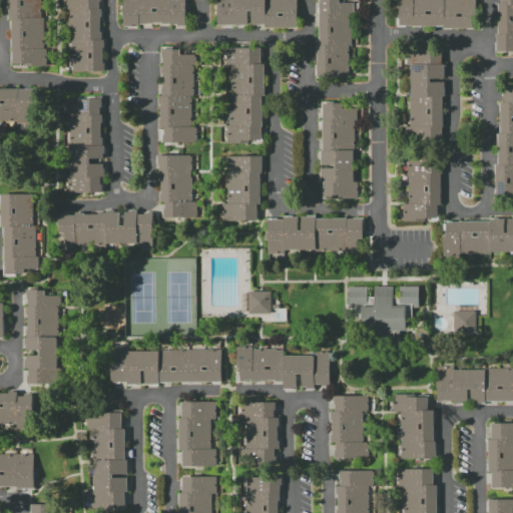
[(8,0),(40,0),(40,17),(43,17),(43,48),(46,48),(46,66),(25,66),(25,63),(11,63),(11,19),(8,19),(8,0)]
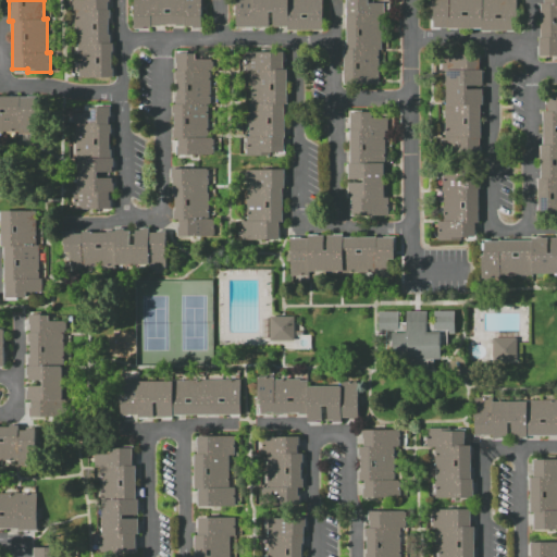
[(109,0),(109,1),(108,1),(108,9),(109,9),(110,19),(108,19),(109,35),(110,34),(110,42),(113,42),(113,52),(111,52),(111,75),(77,75),(77,41),(75,41),(74,8),(72,9),(72,0),(109,0)]
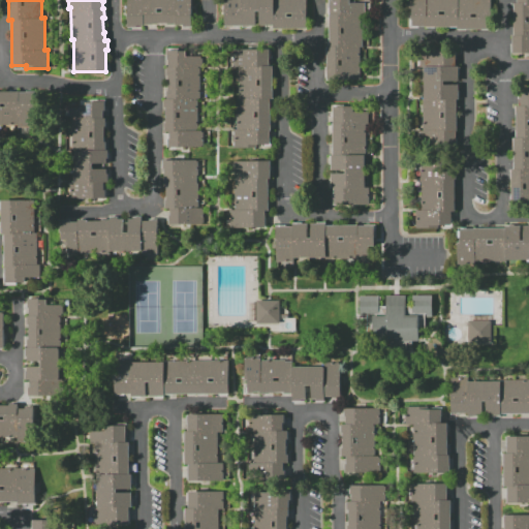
[(190,0),(191,27),(183,27),(183,26),(175,26),(175,25),(166,25),(166,24),(151,24),(151,25),(144,25),(144,26),(135,26),(135,27),(127,28),(127,0),(190,0)]
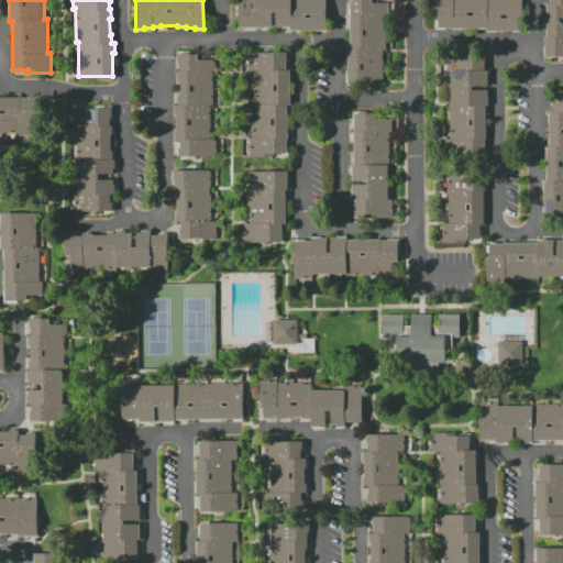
[(324,0),(324,31),(289,31),(289,28),(275,28),(274,12),(271,12),(271,28),(238,28),(236,0),(324,0)]
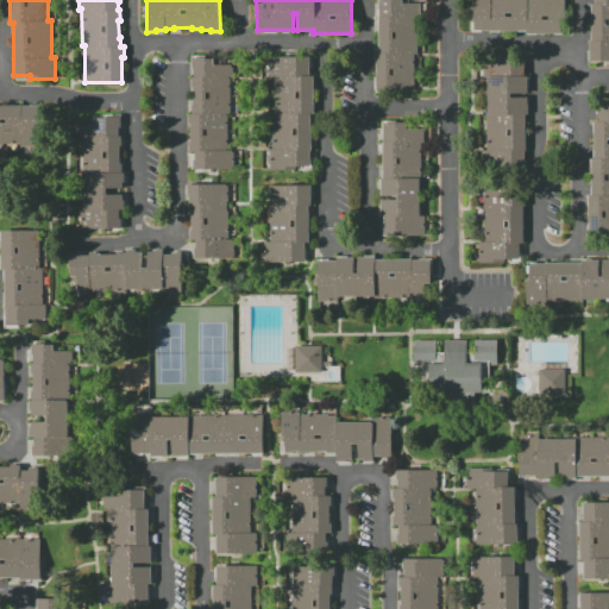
[(418,2),(418,16),(415,16),(415,54),(413,54),(413,92),(375,93),(375,52),(378,52),(377,0),(401,0),(401,2),(418,2)]
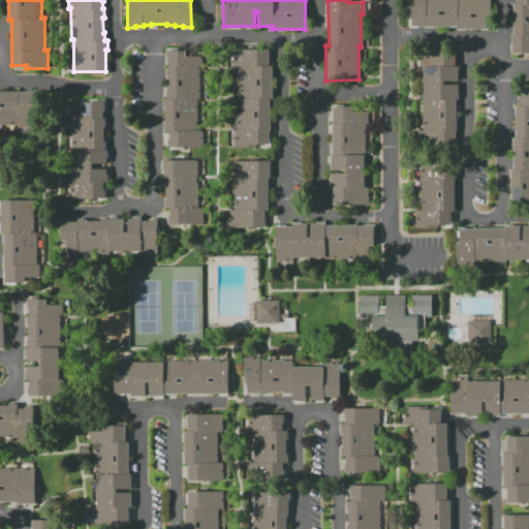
[(490,0),(490,30),(457,30),(457,27),(425,27),(425,26),(411,26),(411,9),(408,9),(408,0),(490,0)]
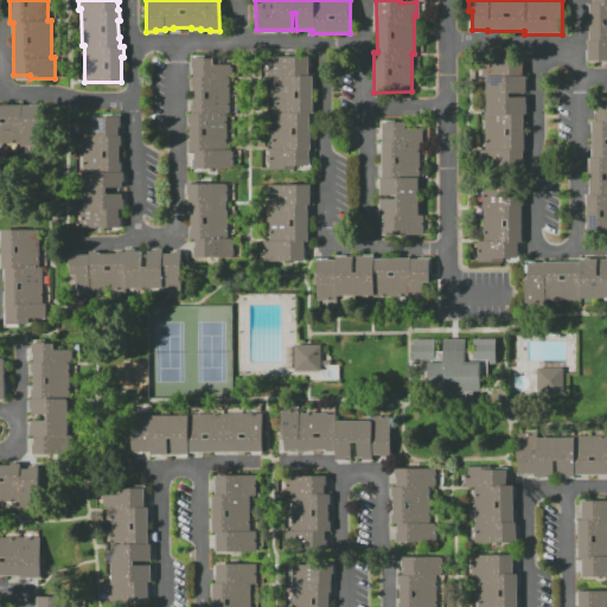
[(606,61),(587,61),(587,40),(588,40),(588,4),(593,4),(593,0),(606,0),(606,61)]
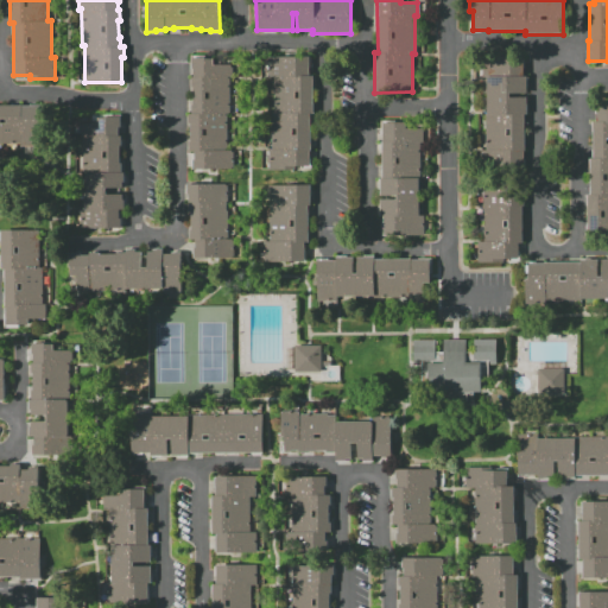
[(309,55),(309,75),(314,75),(314,113),(310,113),(310,165),(270,165),(270,149),(272,149),(272,112),(276,112),(276,76),(270,76),(270,55),(309,55)]
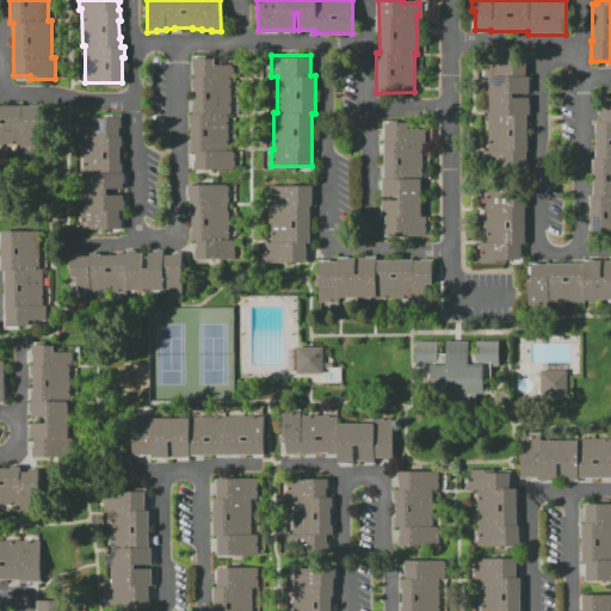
[(529,76),(529,93),(512,94),(512,98),(529,98),(529,115),(526,115),(526,152),(525,152),(525,168),(499,168),(499,162),(486,162),(485,150),(488,150),(488,115),(489,115),(489,78),(486,78),(485,57),(525,57),(525,76),(529,76)]
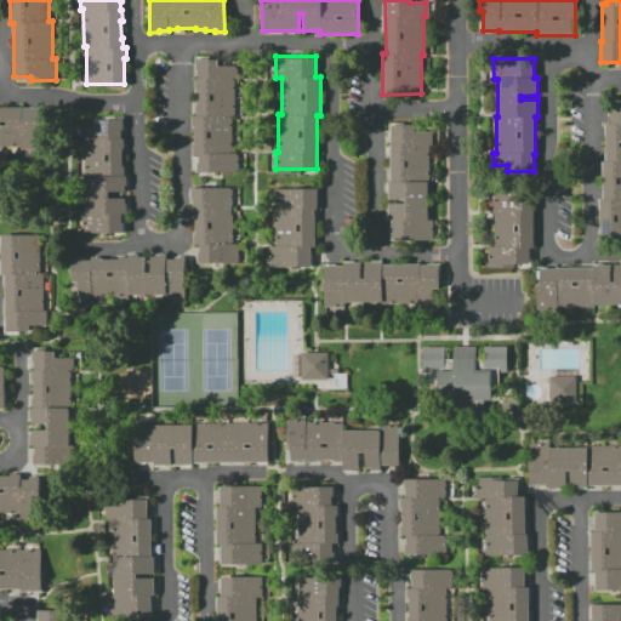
[(235,67),(235,69),(237,69),(237,77),(235,77),(235,79),(232,79),(232,80),(233,80),(233,97),(232,97),(232,100),(234,100),(234,115),(232,115),(232,117),(229,117),(229,119),(231,119),(231,135),(229,135),(229,137),(232,137),(232,154),(237,154),(237,155),(238,155),(238,171),(235,171),(235,174),(197,174),(197,164),(198,164),(198,154),(192,154),(192,144),(194,144),(194,126),(192,126),(192,117),(194,117),(194,108),(197,108),(197,90),(194,90),(194,79),(197,79),(197,70),(195,70),(195,60),(209,60),(209,61),(217,61),(217,67),(235,67)]
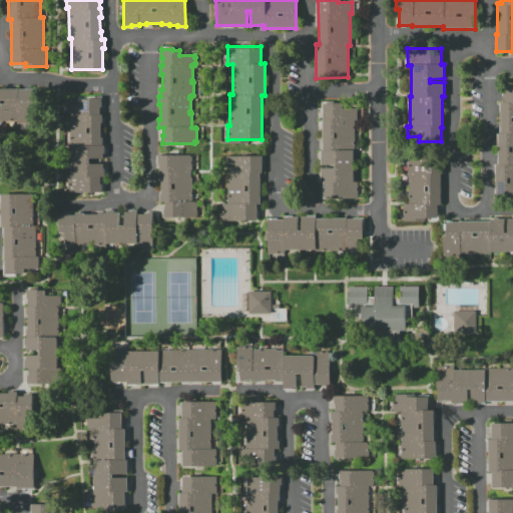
[(0,88),(34,88),(34,108),(28,108),(28,123),(17,123),(17,120),(0,120),(0,88)]
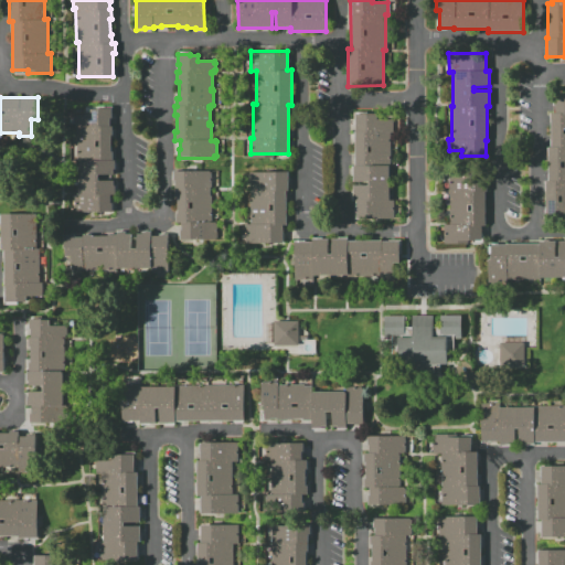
[(564,220),(544,220),(545,182),(547,182),(547,149),(550,149),(551,114),(554,114),(554,98),(564,98),(564,220)]
